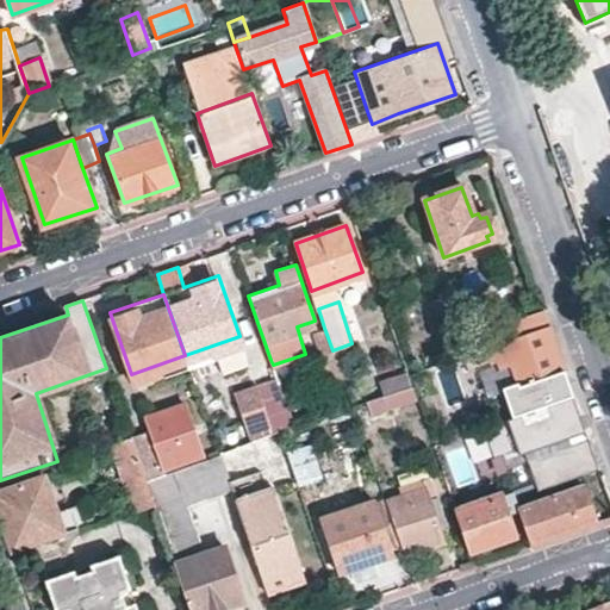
[(548,327),(542,310),(514,319),(518,336),(548,327)]
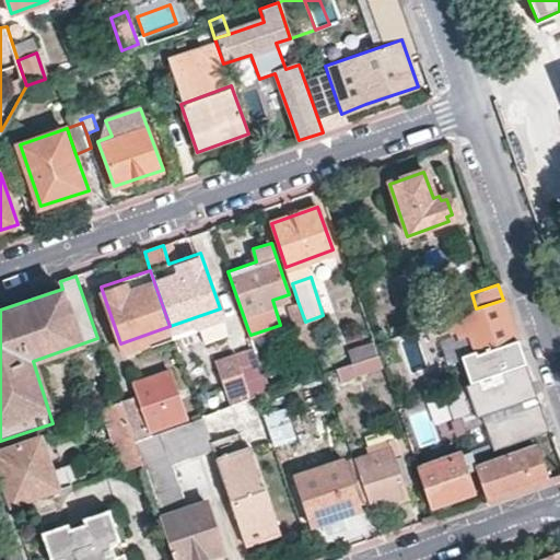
[(518,342),(503,300),(476,308),(451,317),(456,333),(458,338),(469,335),(478,358),(518,342)]
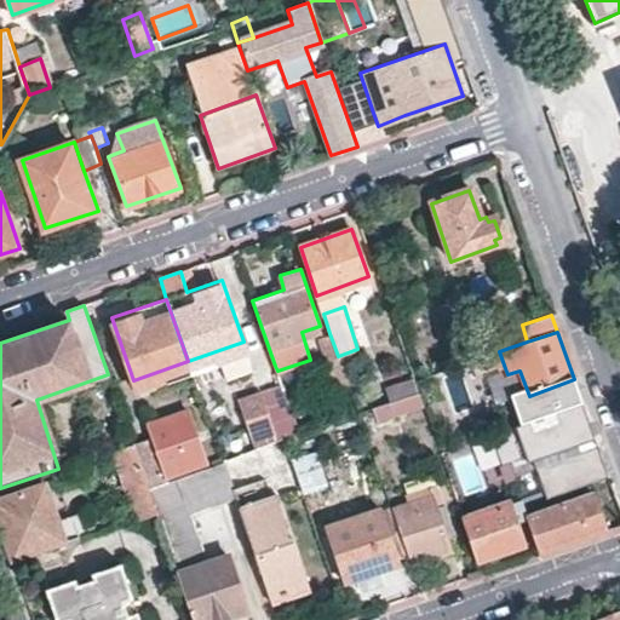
[(505,368),(499,351),(453,367),(459,384),(505,368)]
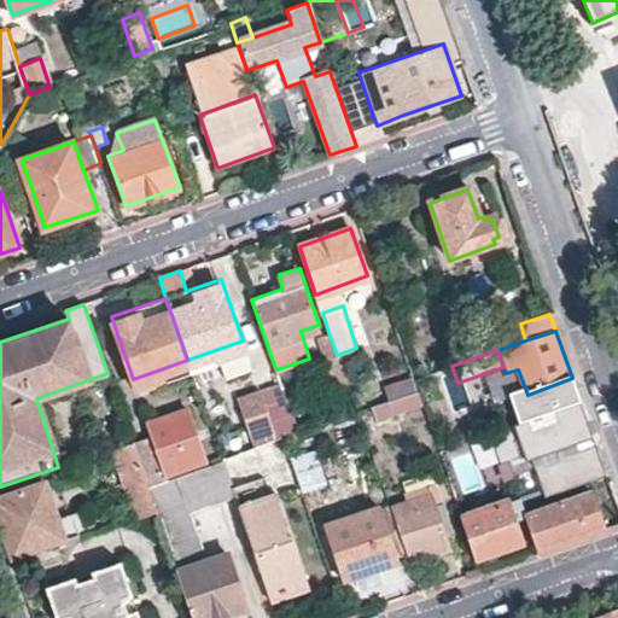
[(420,404),(415,390),(369,406),(375,420),(420,404)]
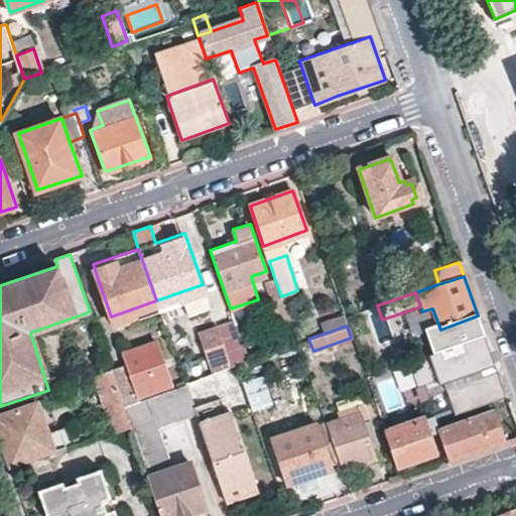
[(227,358),(215,327),(200,333),(211,364),(227,358)]
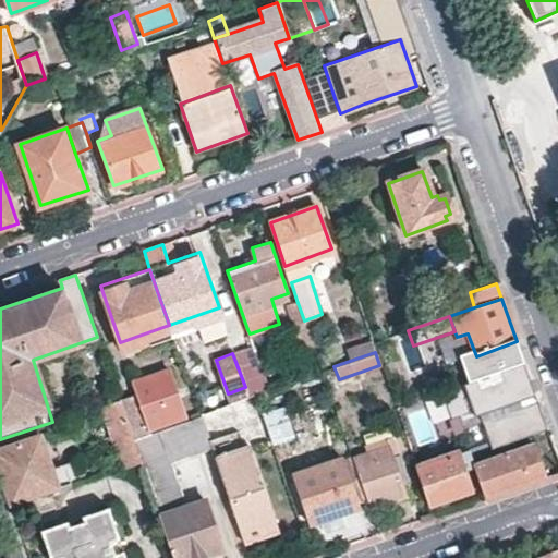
[(170,367),(134,380),(137,391),(149,425),(184,412),(170,367)]
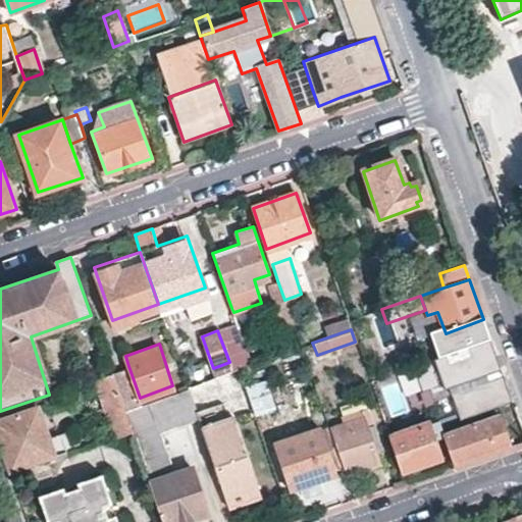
[(284,366),(280,354),(264,360),(269,371),(284,366)]
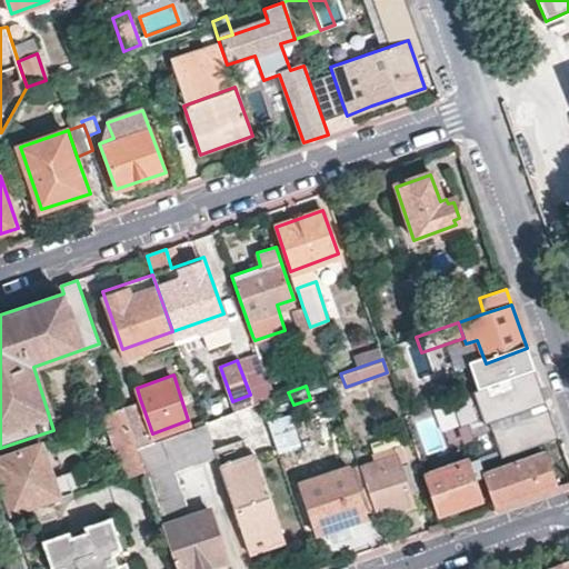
[(452,401),(463,422),(479,413),(469,393),(452,401)]
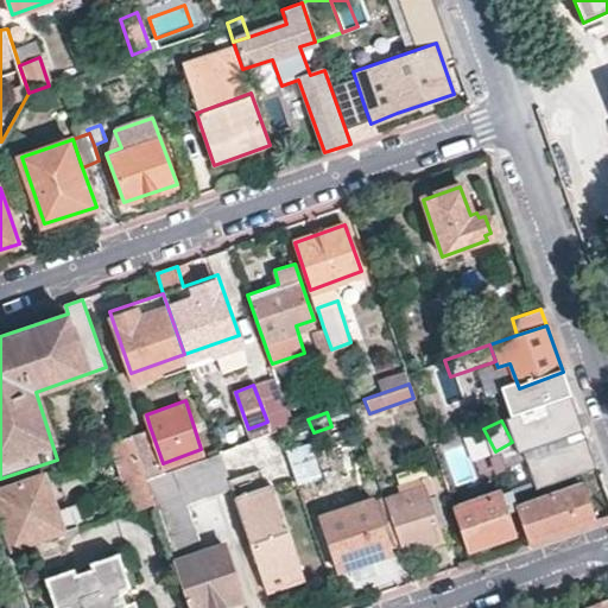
[(128,435),(143,476),(164,469),(163,463),(150,426),(128,435)]
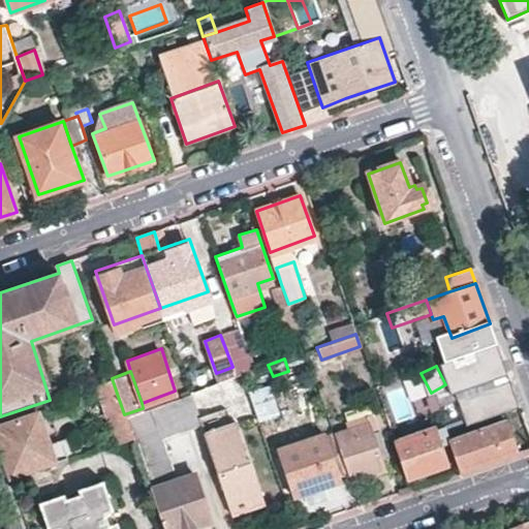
[(116,442),(132,437),(124,414),(112,378),(95,383),(116,442)]
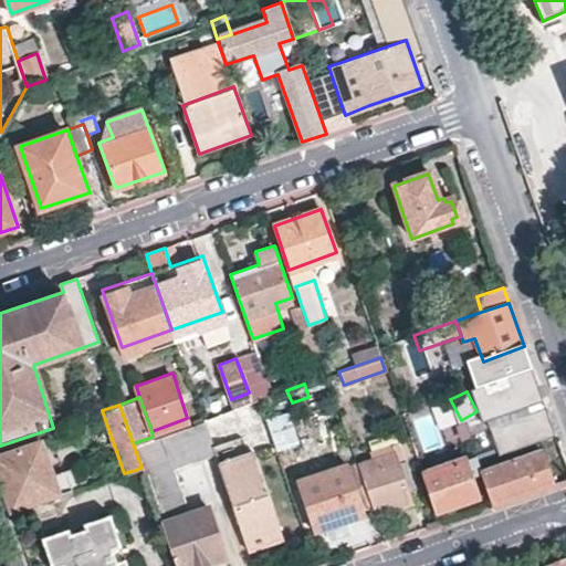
[(233,408),(208,419),(215,435),(240,423),(233,408)]
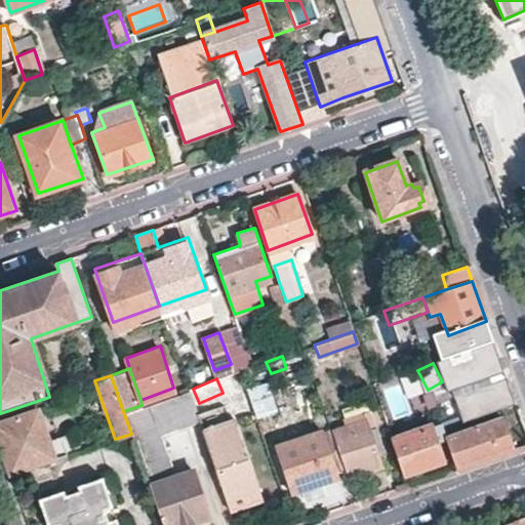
[(336,477),(305,388),(265,401),(280,445),(277,446),(293,492),(336,477)]
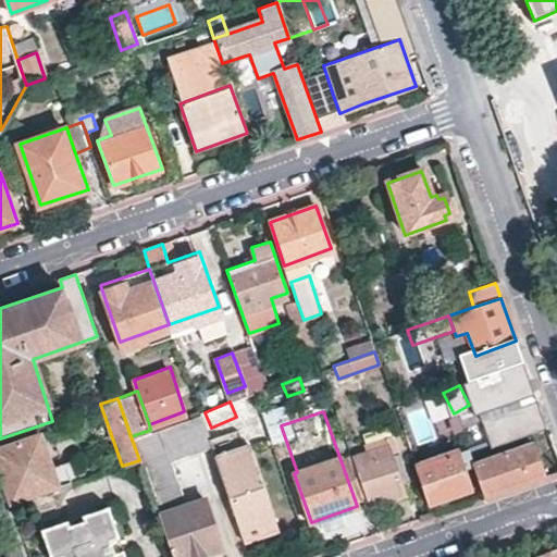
[(210,445),(199,412),(157,428),(169,459),(210,445)]
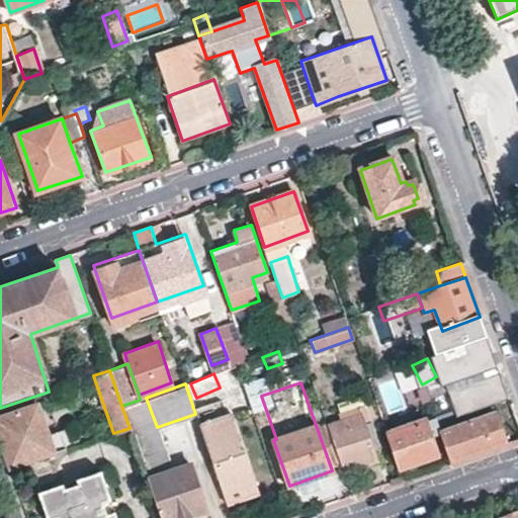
[(130,428),(148,479),(173,469),(157,427),(146,398),(140,400),(121,406),(130,428)]
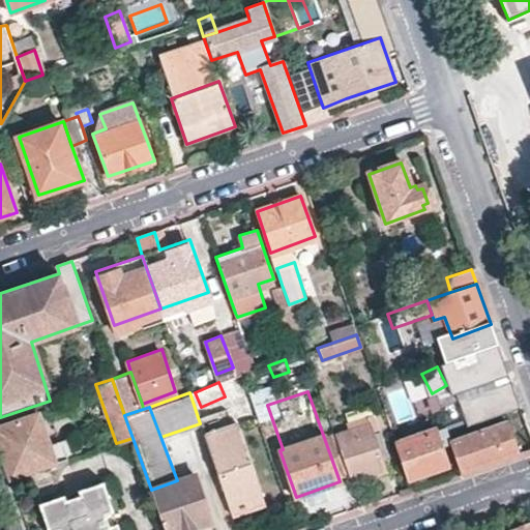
[(0,450),(10,480),(56,464),(51,451),(37,413),(0,425),(0,450)]
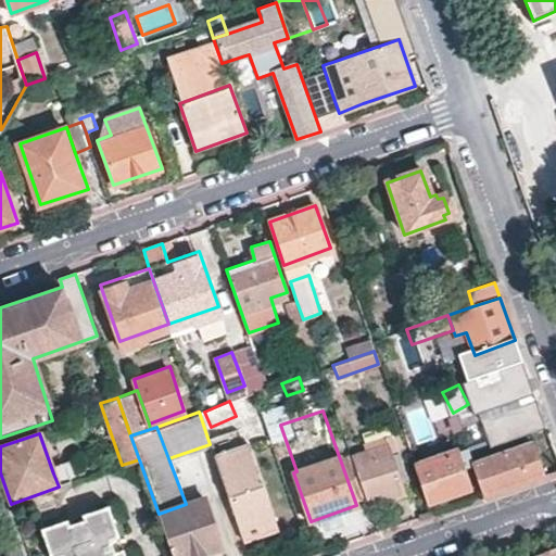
[(350,455),(366,501),(382,495),(384,502),(405,495),(397,475),(404,471),(397,451),(390,454),(383,433),(368,439),(370,447),(350,455)]
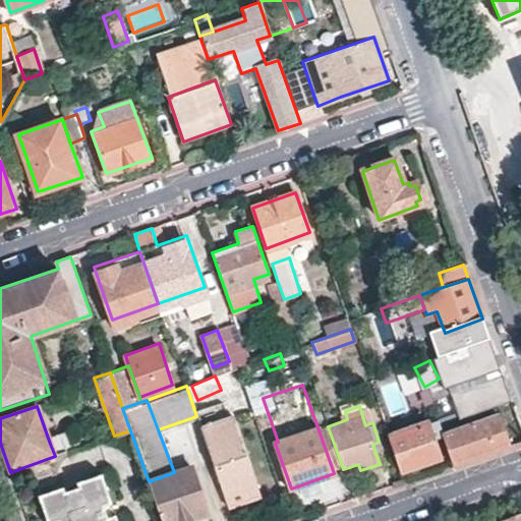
[(485,455),(511,446),(501,415),(443,435),(453,465),(485,455)]
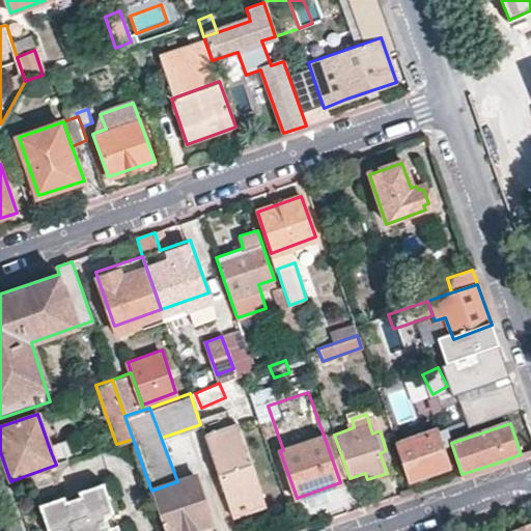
[(202,429),(231,515),(264,503),(236,424),(202,429)]
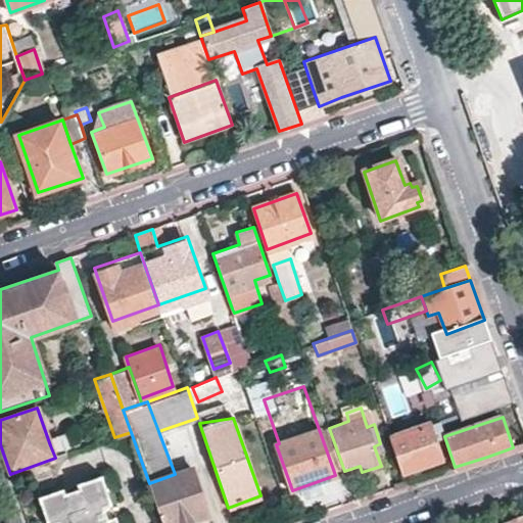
[(440,459),(429,424),(389,437),(401,473),(440,459)]
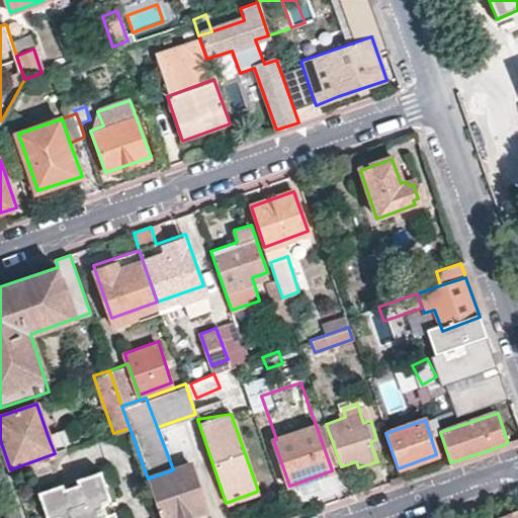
[(193,457),(203,454),(194,424),(184,427),(193,457)]
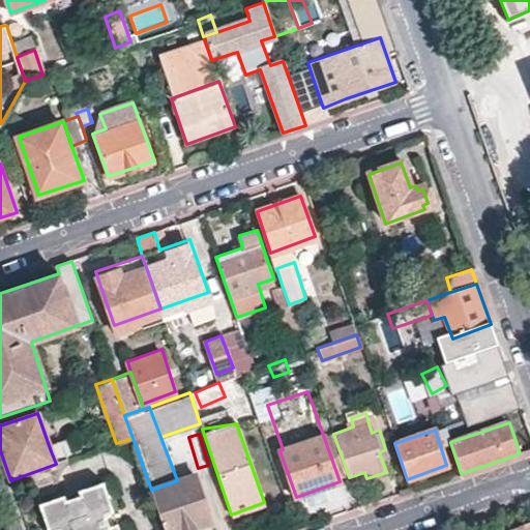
[(51,451),(56,464),(67,461),(63,447),(51,451)]
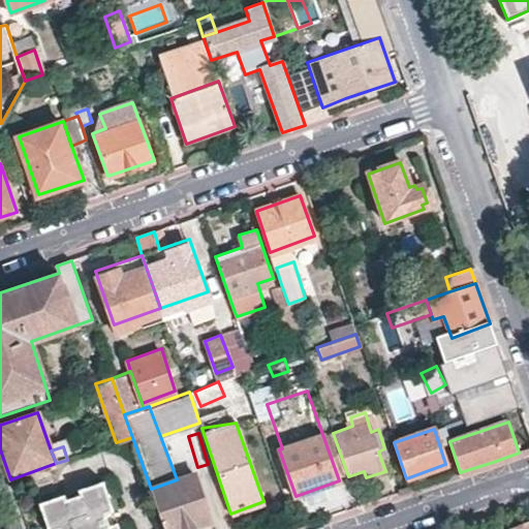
[(151,489),(164,528),(183,528),(212,520),(195,473),(177,479),(151,489)]
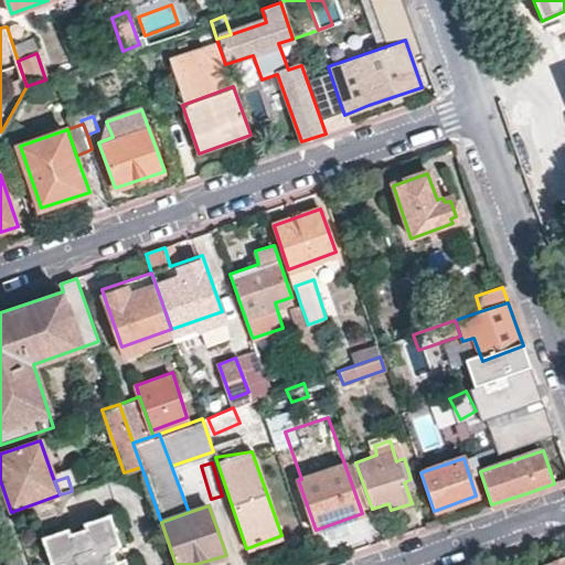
[(127,564),(110,513),(42,536),(52,562),(71,556),(73,564),(127,564)]
